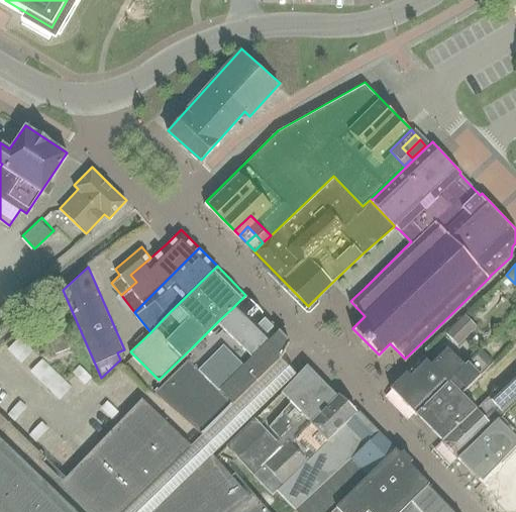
[(197,353),(191,359),(220,388),(279,328),(271,321),(268,318),(269,318),(245,295),(221,318),(223,320),(214,329),(212,327),(192,347),(197,353)]
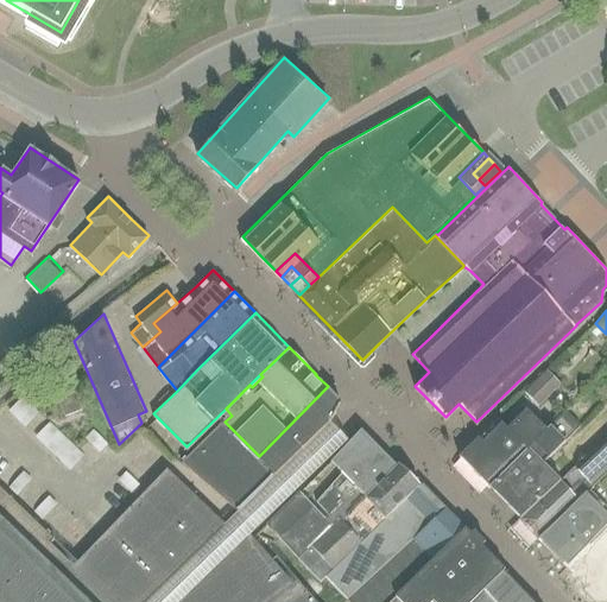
[(539,403),(562,381),(547,367),(525,388),(539,403)]
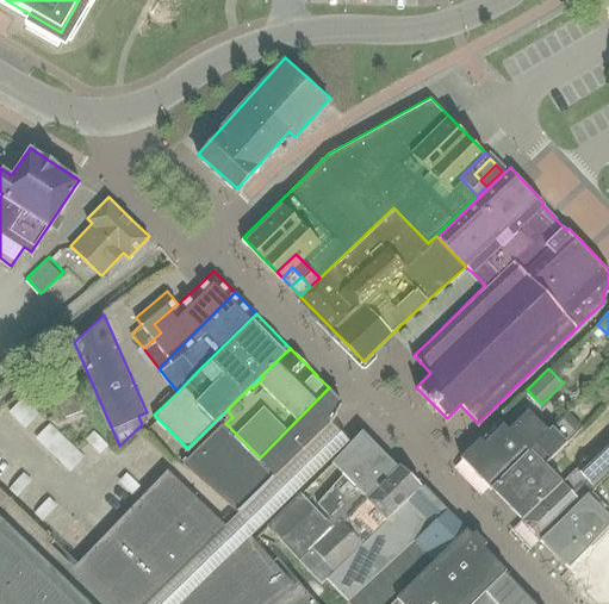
[(260,458),(274,473),(275,474),(333,418),(342,400),(329,387),(260,458)]
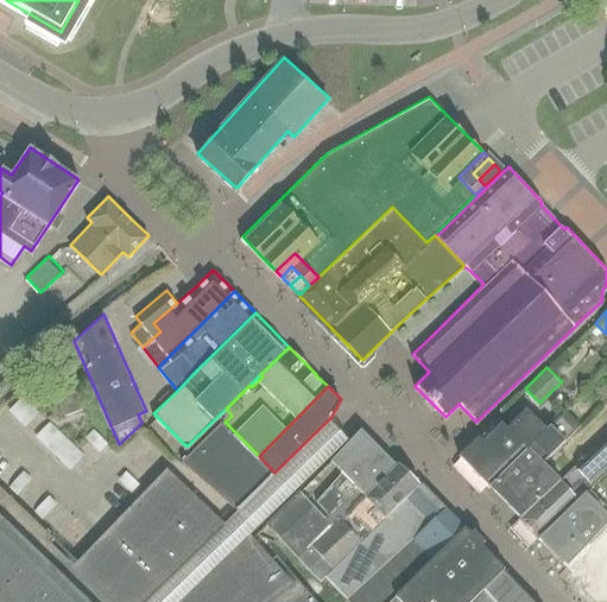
[(30,390),(16,404),(32,420),(46,406),(30,390)]
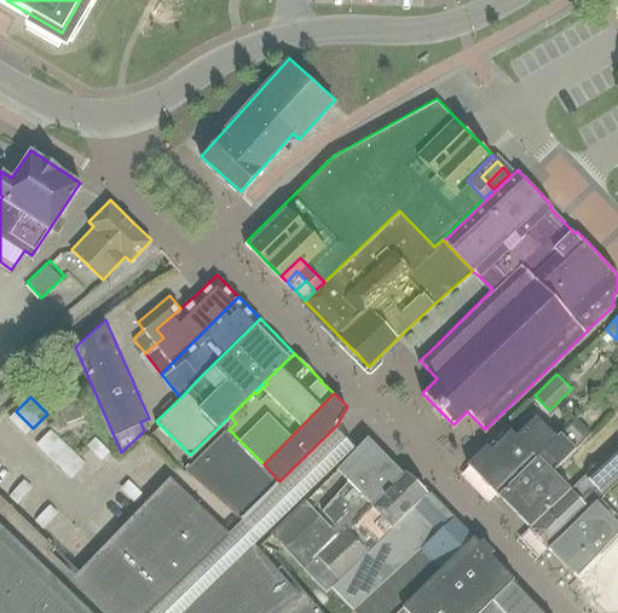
[(507,424),(485,445),(468,462),(497,492),(555,434),(531,410),(524,418),(513,429),(507,424)]
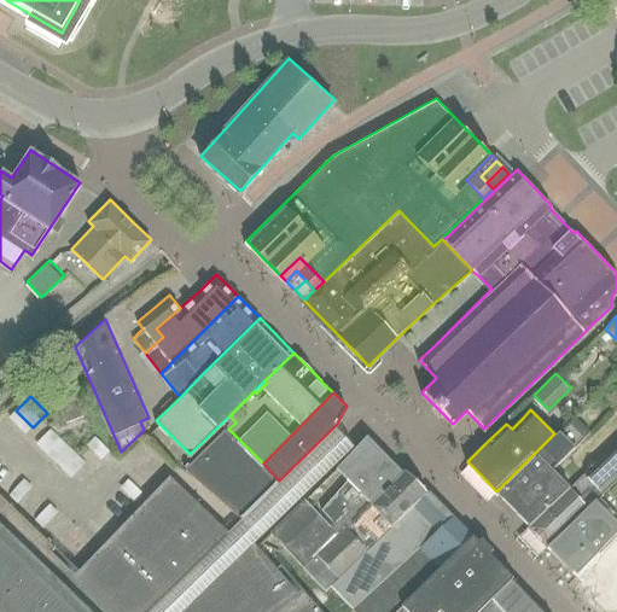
[(528,523),(570,485),(553,467),(574,444),(588,429),(574,415),(554,433),(496,491),(528,523)]
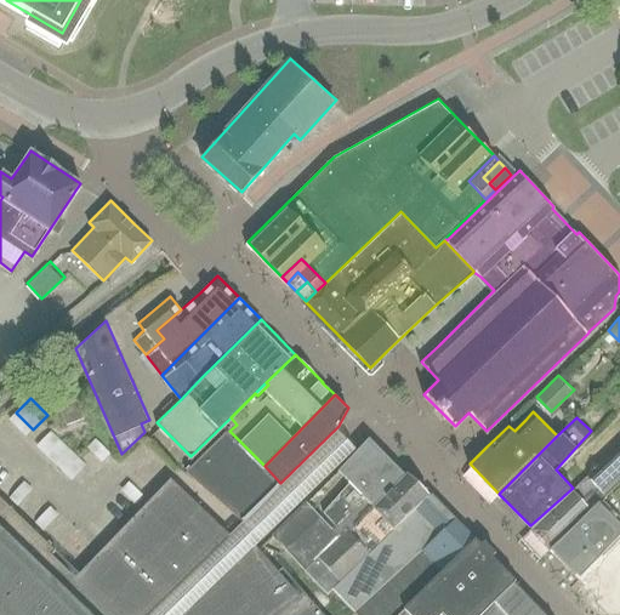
[(243,519),(279,482),(265,466),(229,431),(227,428),(186,468),(243,519)]
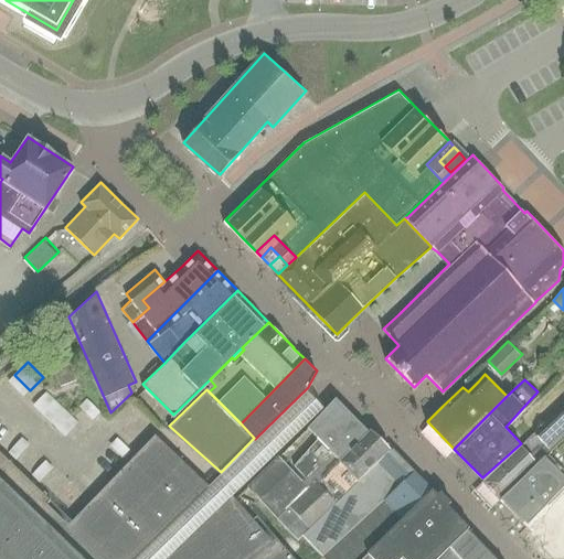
[(368,430),(336,397),(308,426),(278,454),(279,455),(308,427),(317,436),(293,462),(305,475),(301,480),(310,488),(318,481),(312,474),(327,461),(332,466),(343,457),(368,430)]
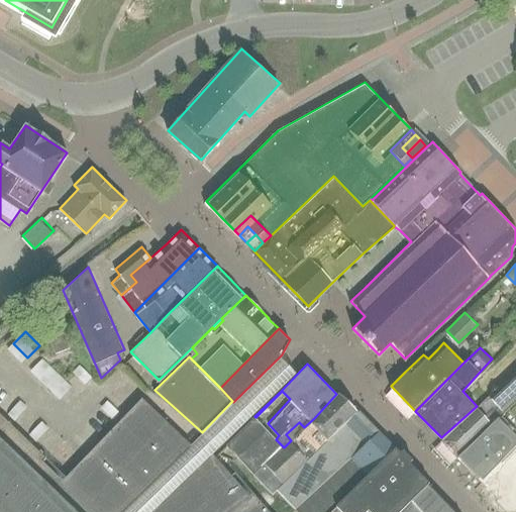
[(54,365),(45,376),(66,391),(74,381),(54,365)]
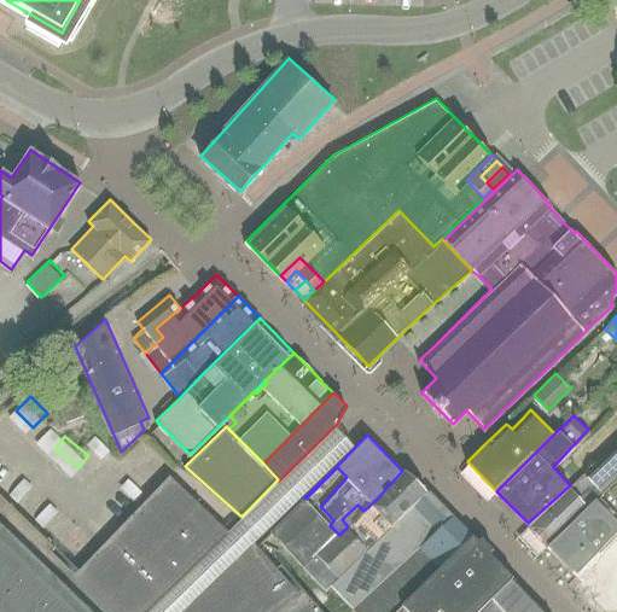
[(528,523),(547,543),(603,491),(604,491),(616,478),(616,441),(570,485),(528,523)]
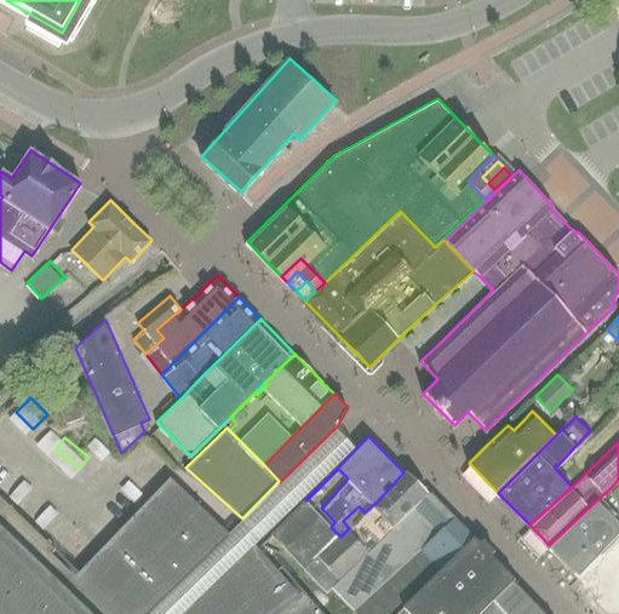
[(333,586),(428,493),(416,481),(416,477),(411,472),(408,474),(405,471),(403,472),(377,501),(365,512),(359,506),(343,521),(349,528),(340,537),(331,527),(307,500),(305,499),(278,526),(271,532),(284,543),(284,544),(304,566),(303,566),(328,591),(333,586)]
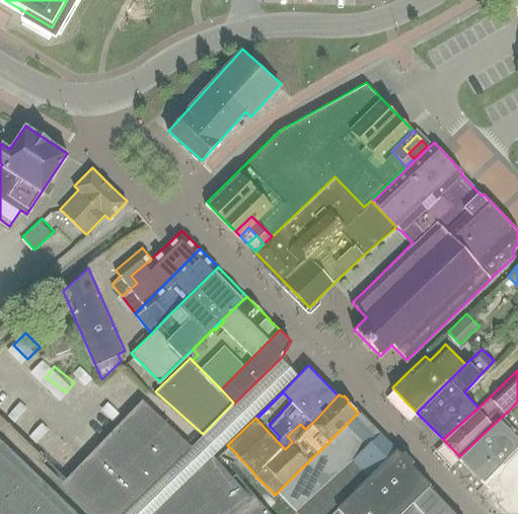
[(159,474),(192,445),(142,397),(112,429),(135,451),(159,474)]
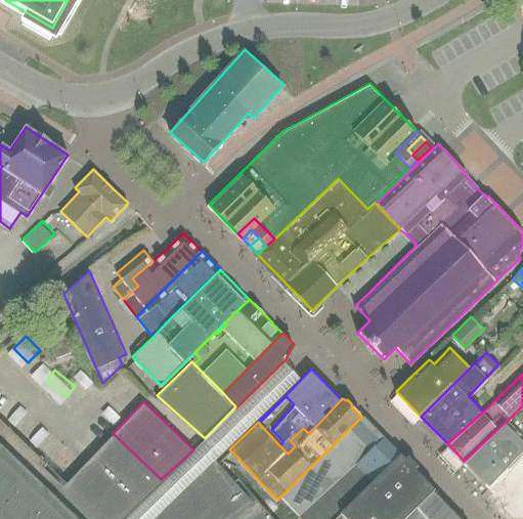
[(365,416),(363,415),(361,417),(281,495),(298,513),(384,436),(385,436),(383,434),(382,436),(380,434),(378,437),(362,421),(365,419),(363,417),(365,416)]
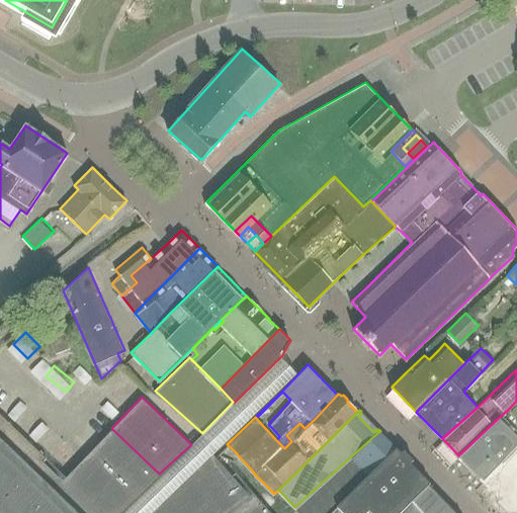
[(44,459),(46,456),(0,412),(0,512),(115,512),(138,494),(114,472),(135,450),(111,428),(65,476),(63,479),(44,459)]
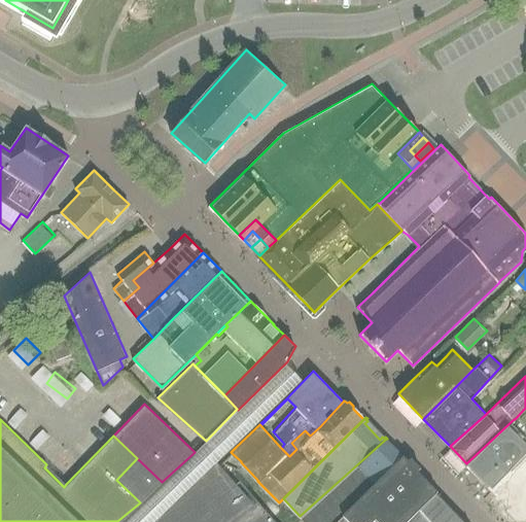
[(514,419),(466,463),(491,488),(525,452),(525,441),(509,426),(515,420),(515,419),(514,419)]
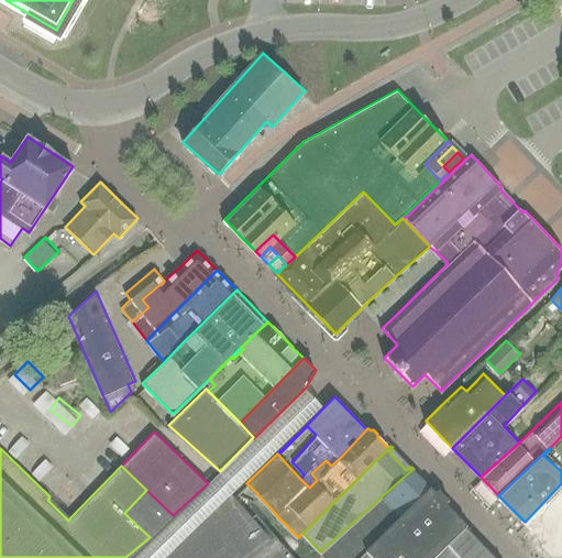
[(412,469),(320,551),(327,557),(353,557),(430,488),(412,469)]
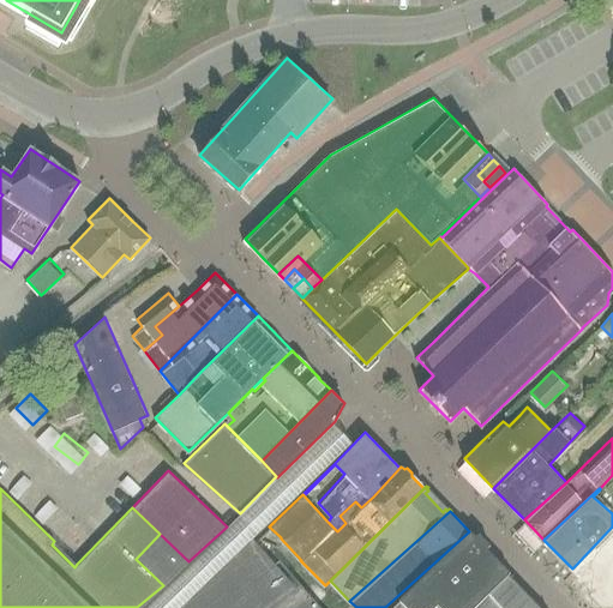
[(385,607),(475,607),(511,573),(469,531),(385,607)]
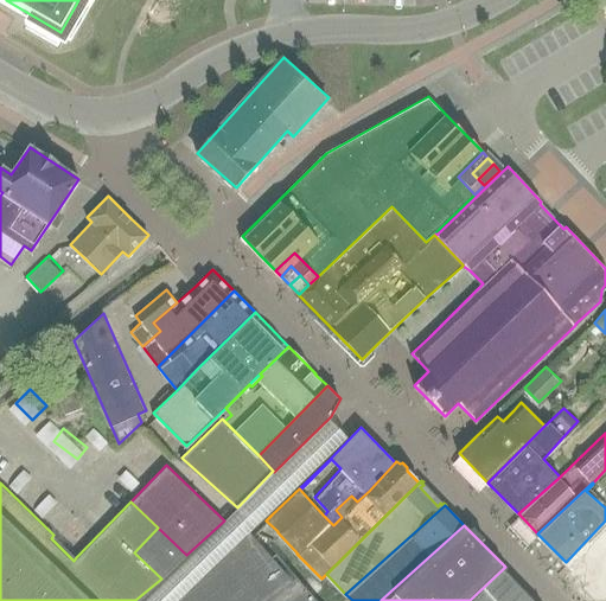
[(161,579),(186,555),(158,528),(134,552),(161,579)]
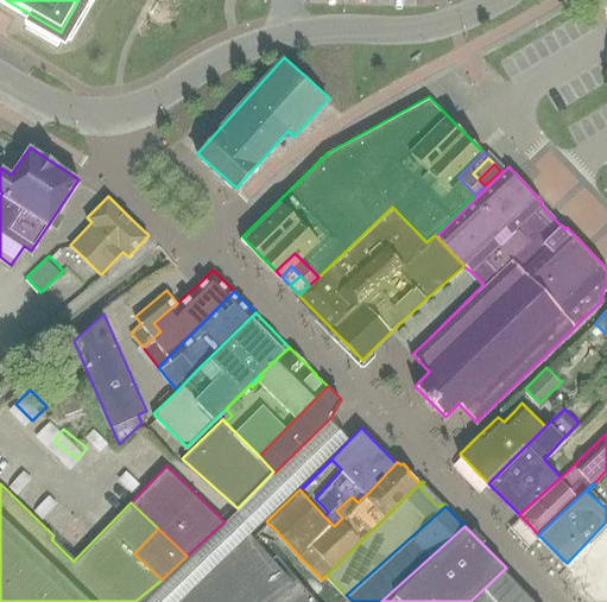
[(272,557),(252,534),(189,601),(318,601),(277,553),(272,557)]
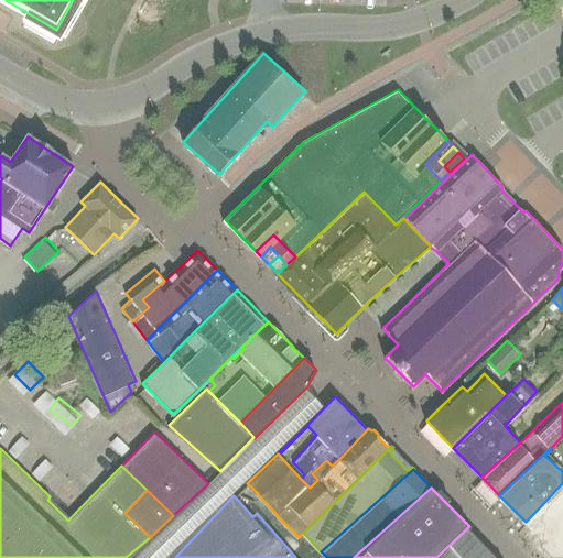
[(496,557),(467,528),(469,527),(469,526),(436,557),(496,557)]
